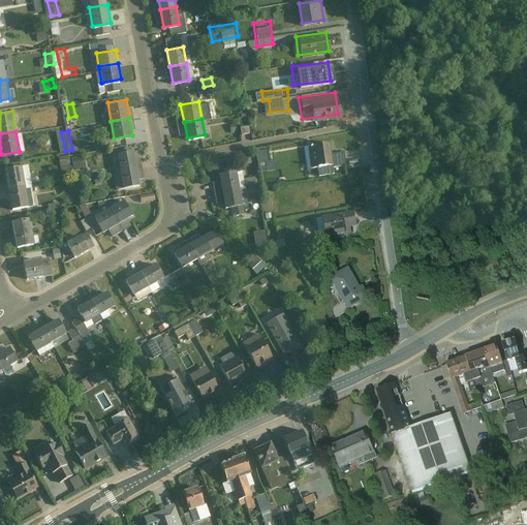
[(331,163),(342,162),(341,151),(330,153),(328,140),(299,142),(303,175),(331,172),(331,163)]
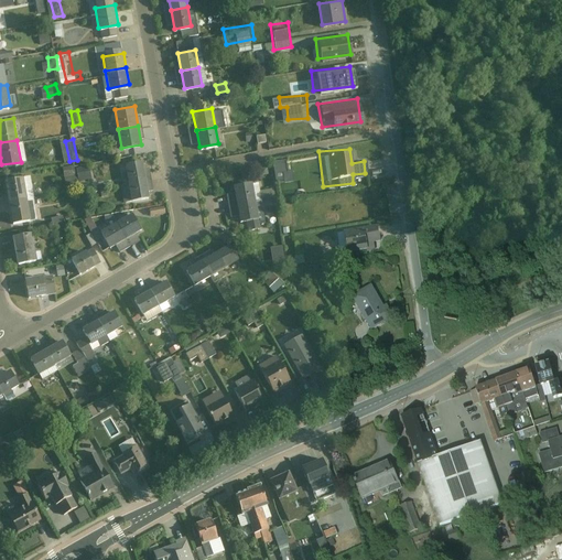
[(123,163),(128,182),(147,179),(142,159),(123,163)]
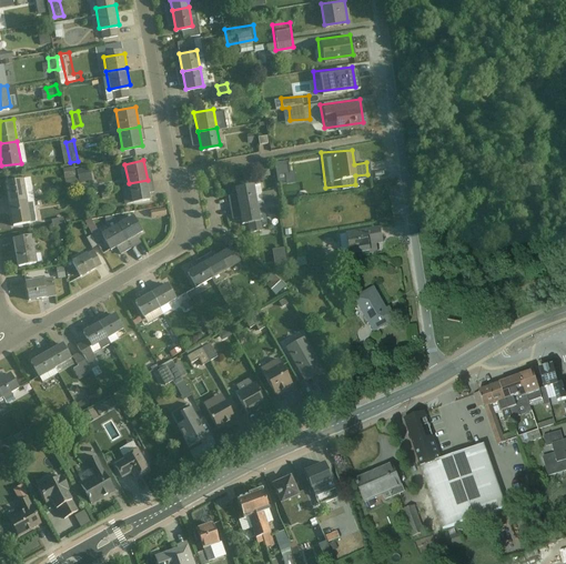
[(82,165),(84,180),(97,179),(94,163),(82,165)]
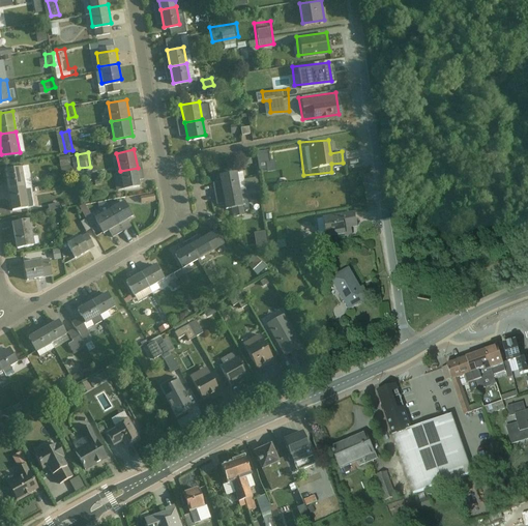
[(75,153),(64,154),(66,174),(78,172),(75,153)]
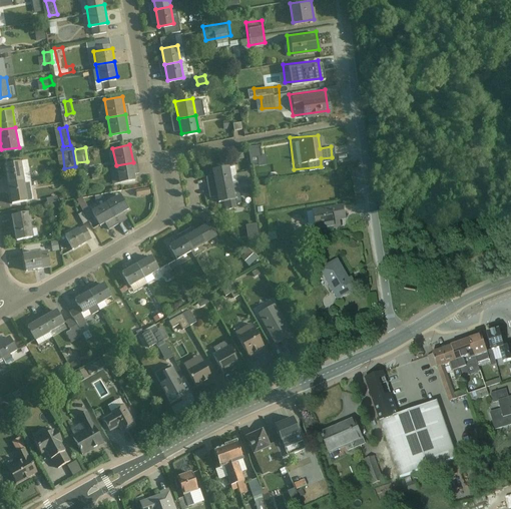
[(3,161),(6,181),(24,178),(21,159),(3,161)]
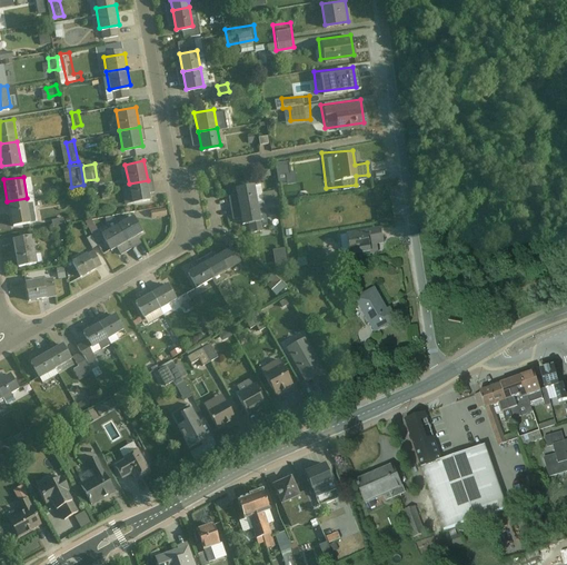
[(132,199),(151,196),(148,180),(129,184),(132,199)]
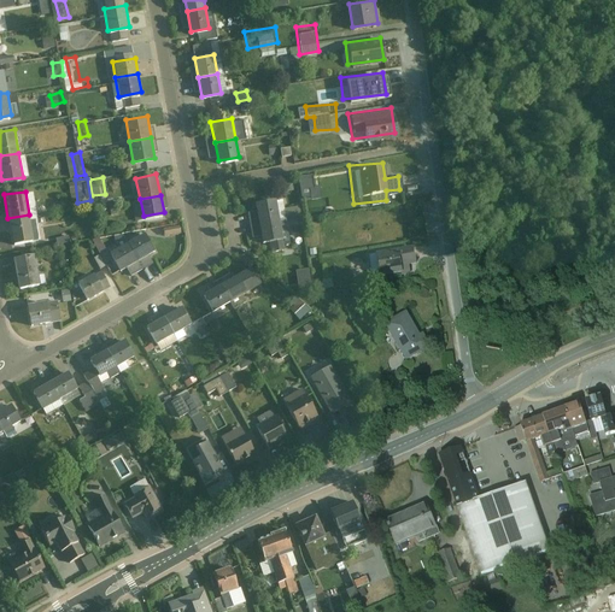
[(257,200),(259,219),(282,216),(280,198),(257,200)]
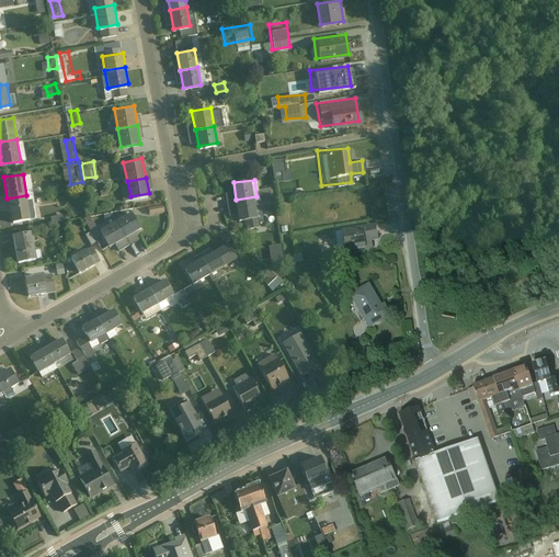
[(11,220),(30,217),(26,195),(7,199),(11,220)]
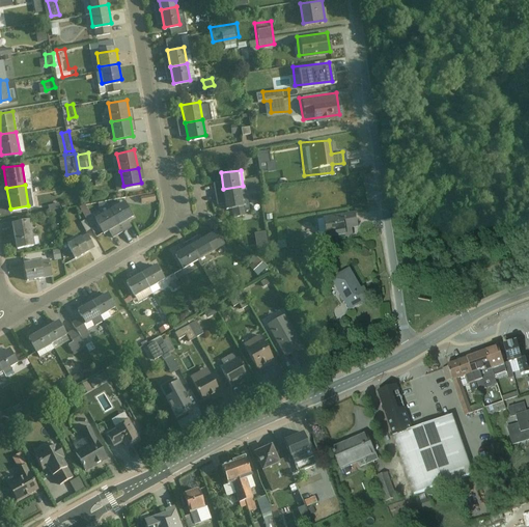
[(225,207),(246,205),(243,186),(223,189),(225,207)]
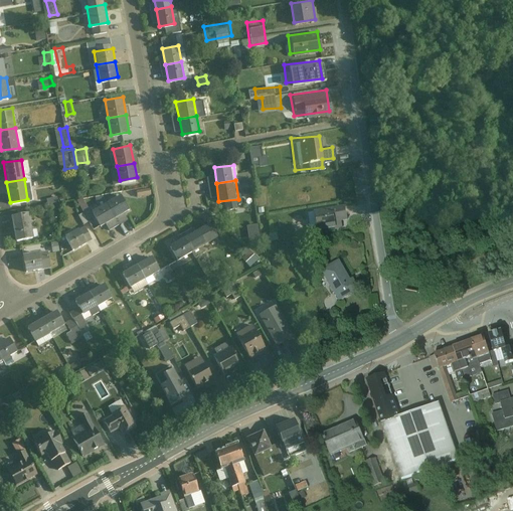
[(119,191),(105,200),(114,214),(129,205),(119,191)]
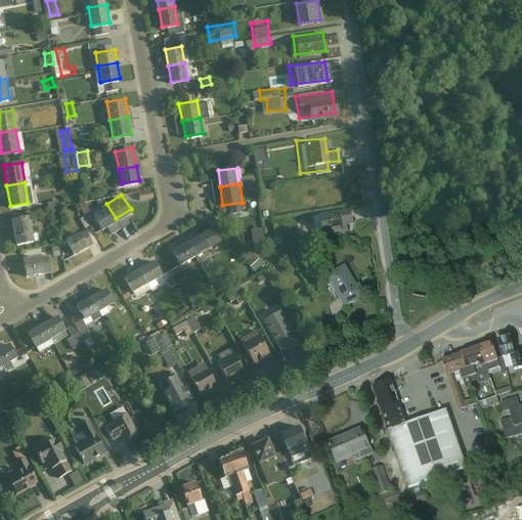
[(93,213),(102,227),(116,218),(106,204),(93,213)]
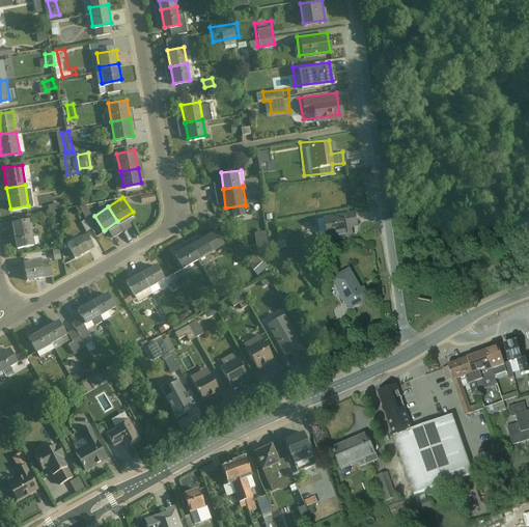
[(327,234),(359,229),(356,211),(324,216),(327,234)]
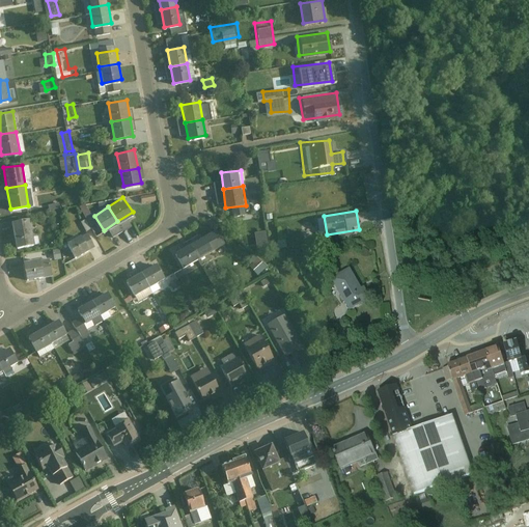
[(15,247),(34,244),(30,217),(10,220),(15,247)]
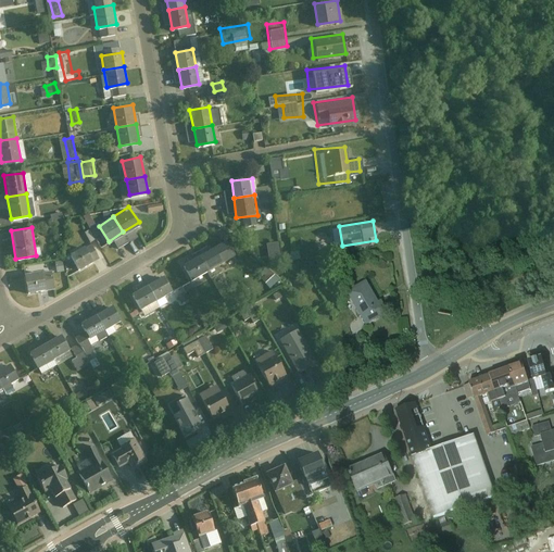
[(209,270),(227,258),(217,242),(199,253),(209,270)]
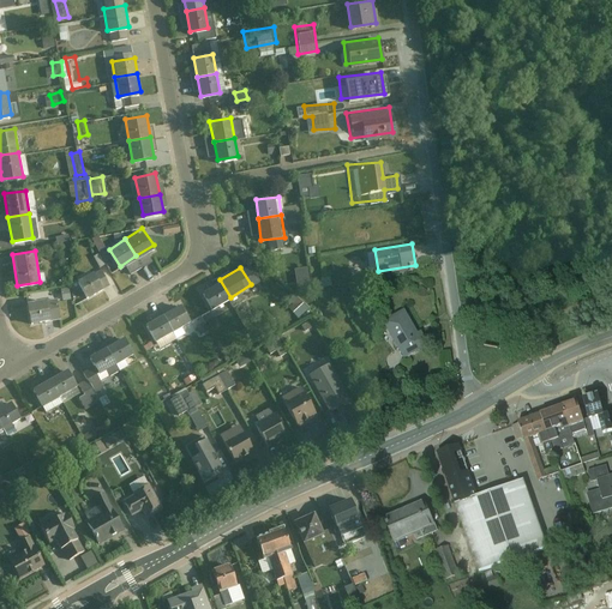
[(77,281),(87,297),(103,288),(94,271),(77,281)]
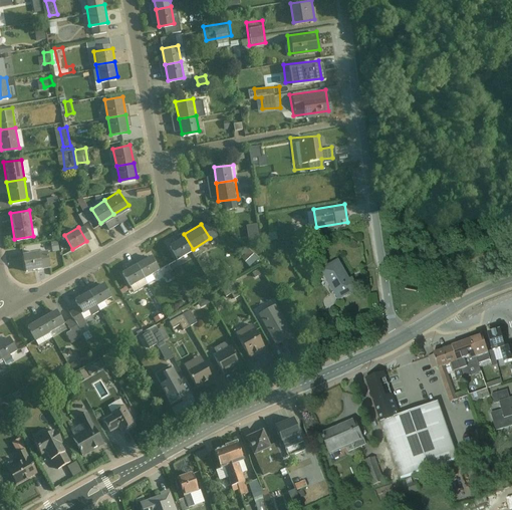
[(193,249),(184,234),(169,244),(178,258),(193,249)]
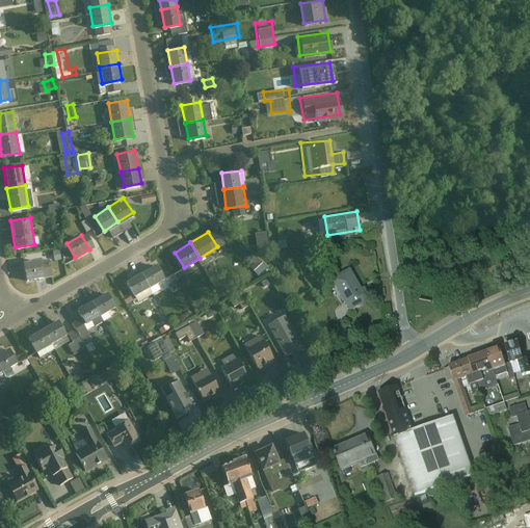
[(26,279),(50,274),(47,258),(23,262),(26,279)]
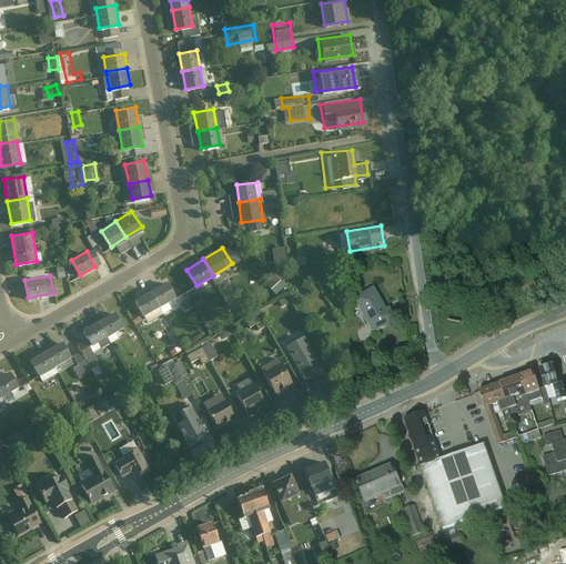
[(160,304),(175,295),(167,280),(151,290),(160,304)]
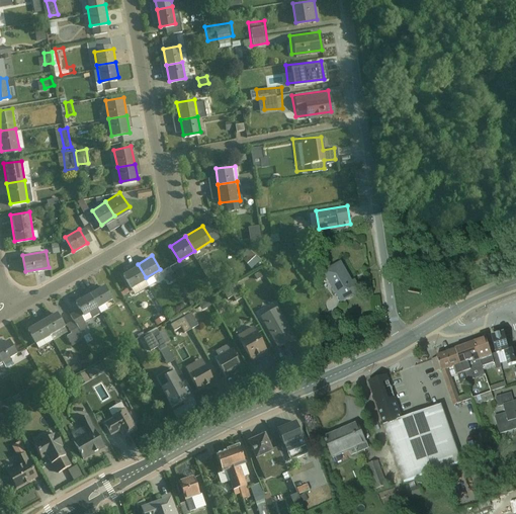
[(322,270),(341,300),(359,288),(341,258),(322,270)]
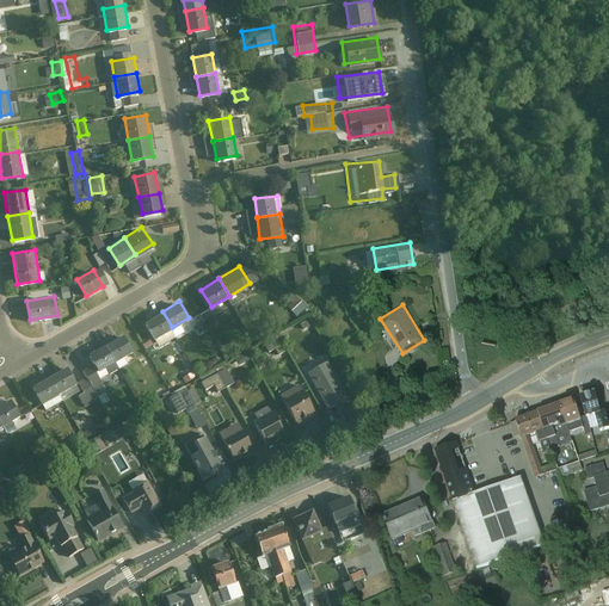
[(172,327),(162,311),(145,322),(155,338),(172,327)]
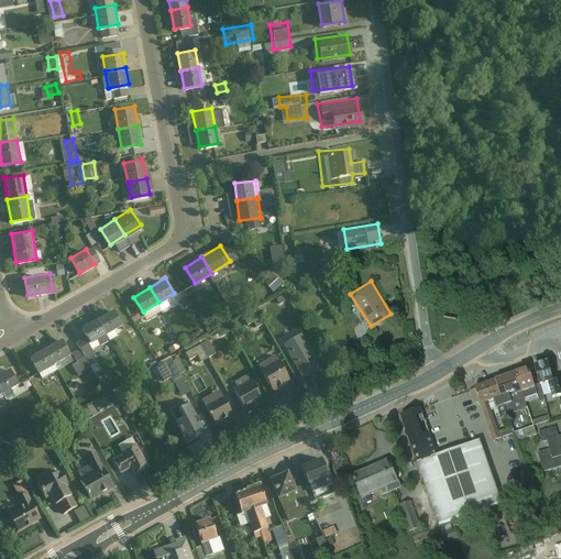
[(185,288),(188,305),(196,304),(195,297),(201,296),(200,289),(195,291),(194,287),(185,288)]
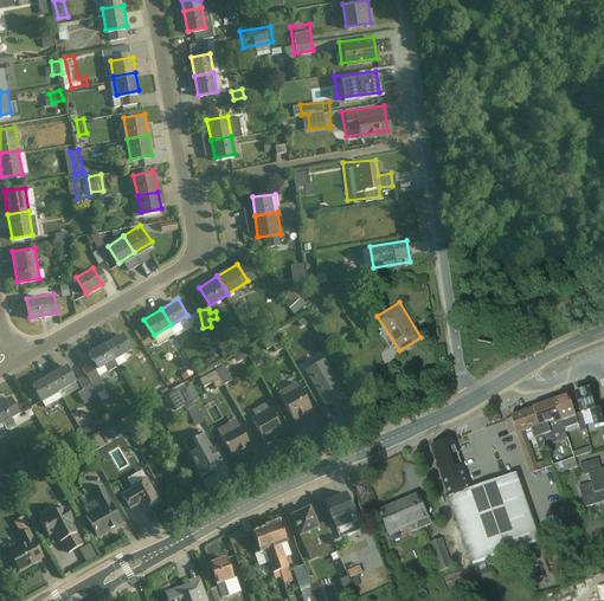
[(116,357),(133,348),(122,330),(105,341),(116,357)]
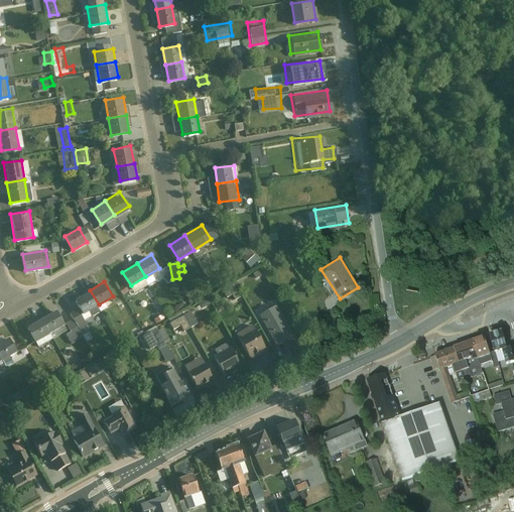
[(99,304),(90,290),(76,299),(85,313),(99,304)]
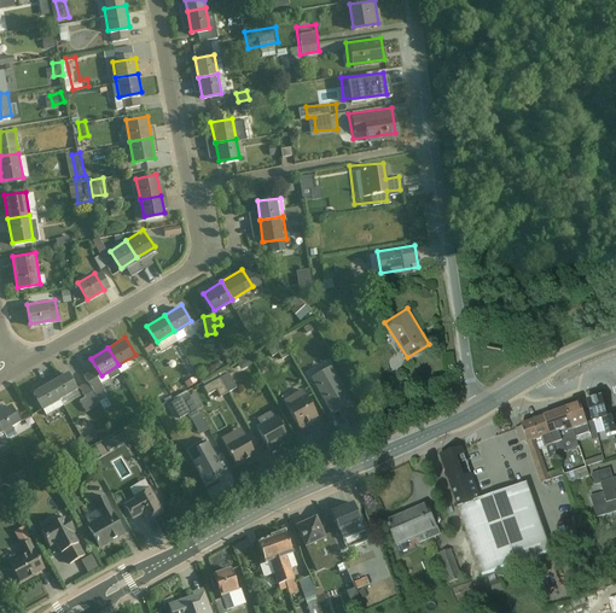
[(332,413),(354,401),(332,362),(311,374),(332,413)]
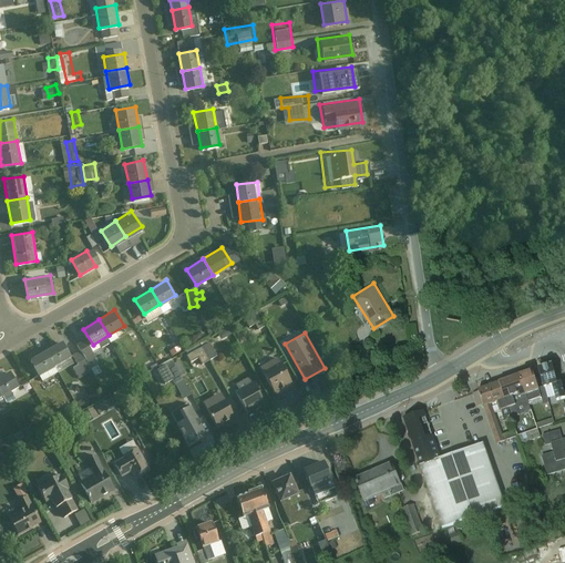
[(54,366),(72,356),(62,339),(44,349),(54,366)]
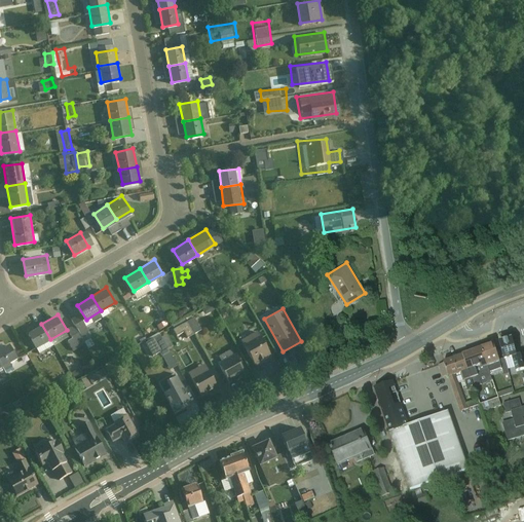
[(182,336),(192,332),(193,335),(208,330),(202,318),(178,327),(182,336)]
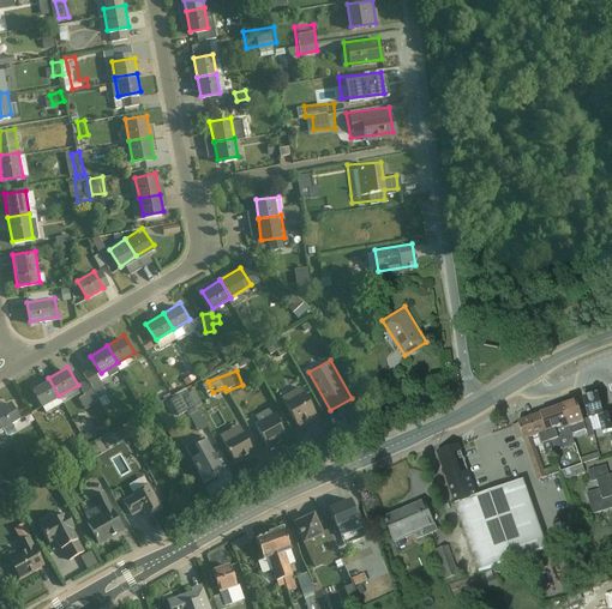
[(59,396),(48,378),(31,389),(42,405),(59,396)]
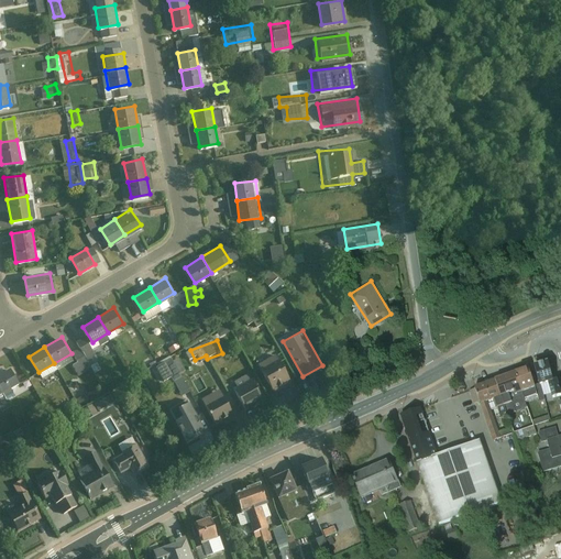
[(187,375),(173,350),(160,357),(174,383),(187,375)]
